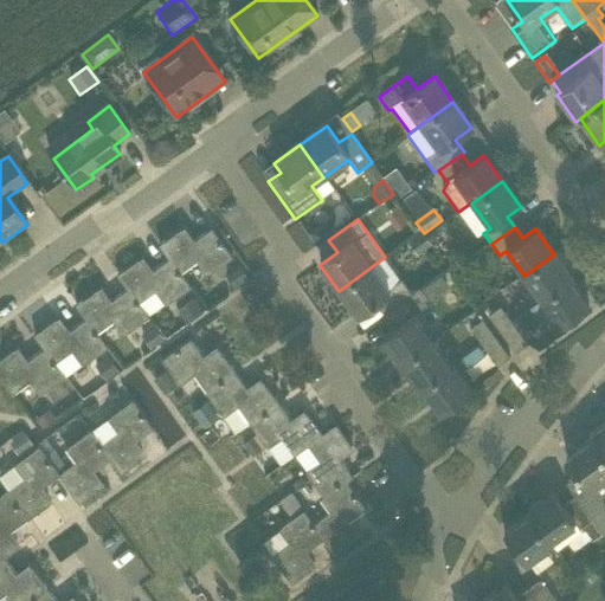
[(168,260),(160,266),(181,296),(190,289),(180,275),(197,263),(207,277),(232,259),(211,230),(191,245),(180,231),(159,247),(168,260)]
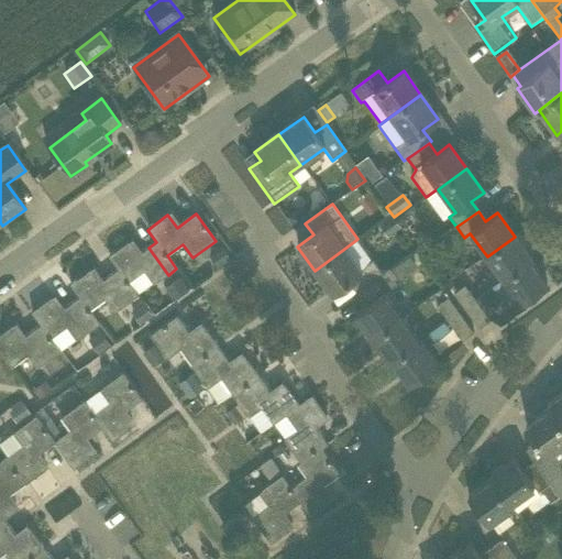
[(293,214),(285,219),(287,221),(294,231),(305,222),(300,216),(293,214)]
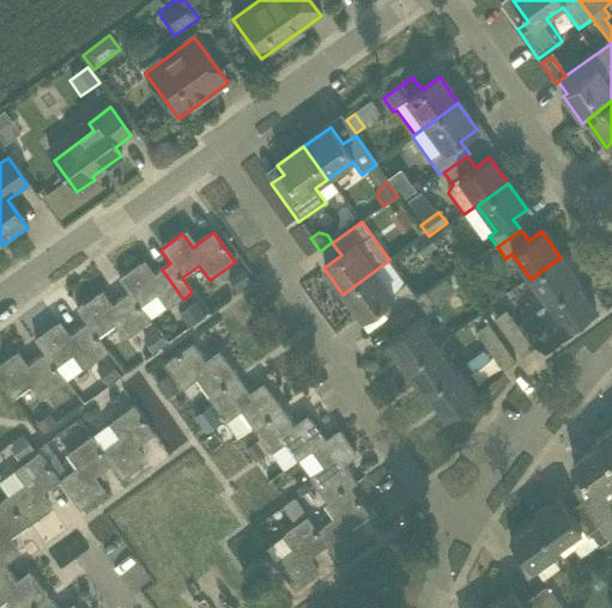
[(436,250),(426,237),(413,247),(422,260),(436,250)]
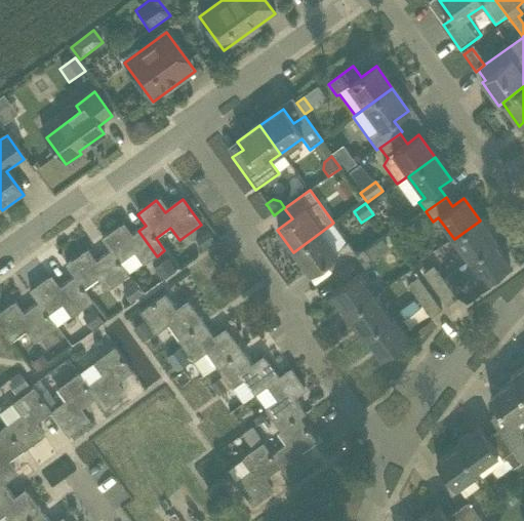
[(470,261),(467,263),(467,264),(493,245),(496,243),(480,221),(454,239),(470,261)]
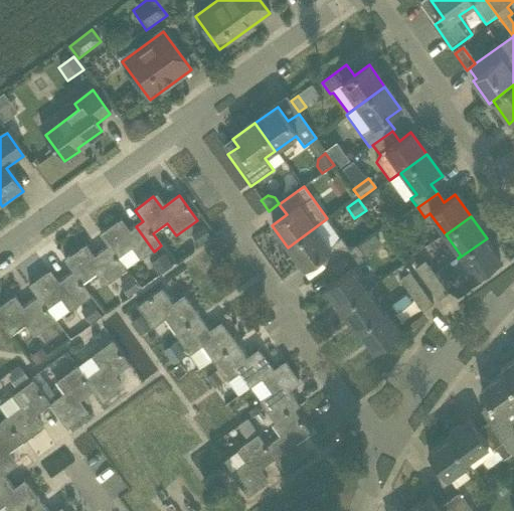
[(108,247),(101,252),(118,277),(126,271),(118,259),(131,248),(140,261),(154,251),(136,226),(126,233),(118,222),(100,235),(108,247)]
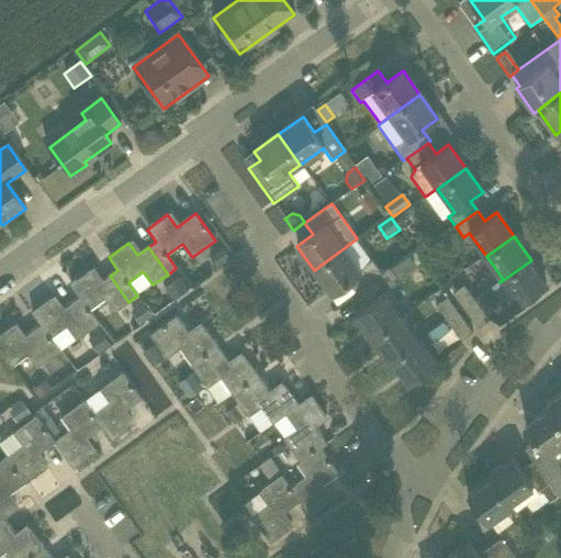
[(221,248),(209,257),(217,269),(229,260),(221,248)]
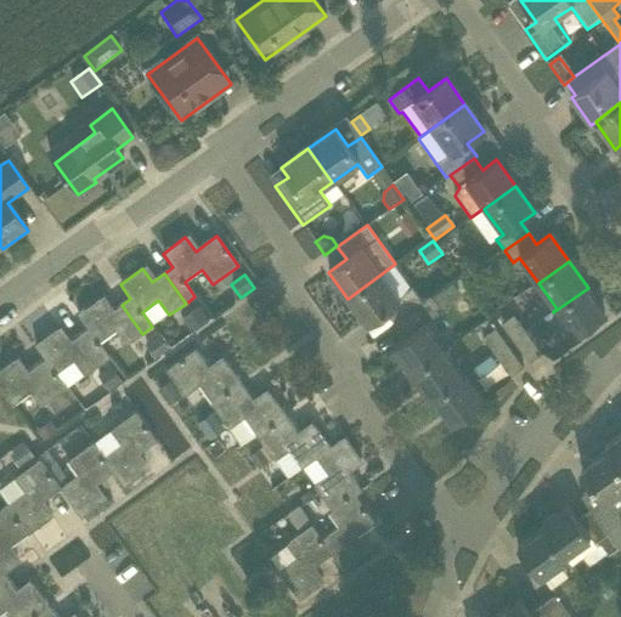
[(393,324),(394,323),(423,303),(412,289),(399,299),(380,275),(348,299),(366,326),(384,312),(393,324)]
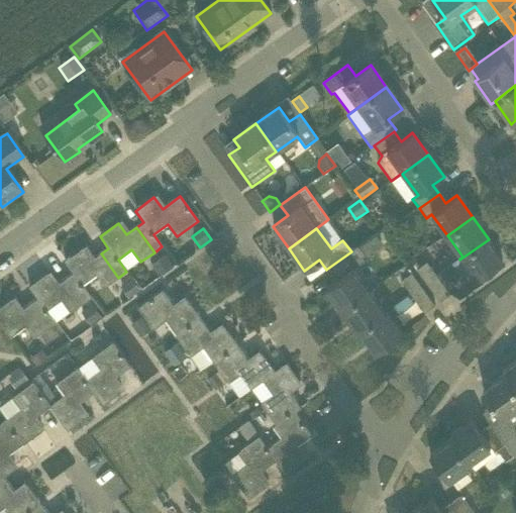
[(486,241),(459,260),(476,282),(502,263),(486,241)]
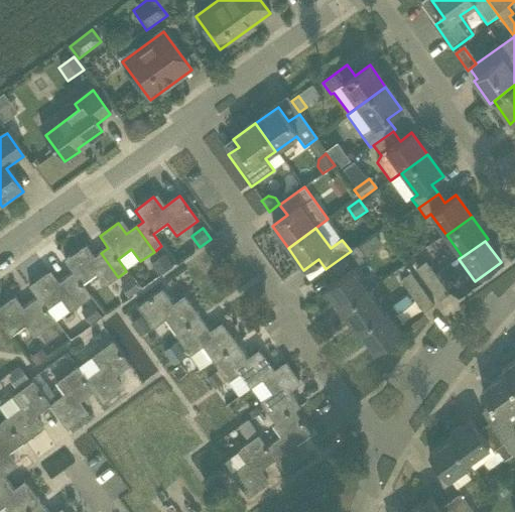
[(352,269),(361,263),(363,261),(361,258),(364,256),(357,247),(351,251),(327,268),(337,281),(325,289),(341,311),(368,292),(352,269)]
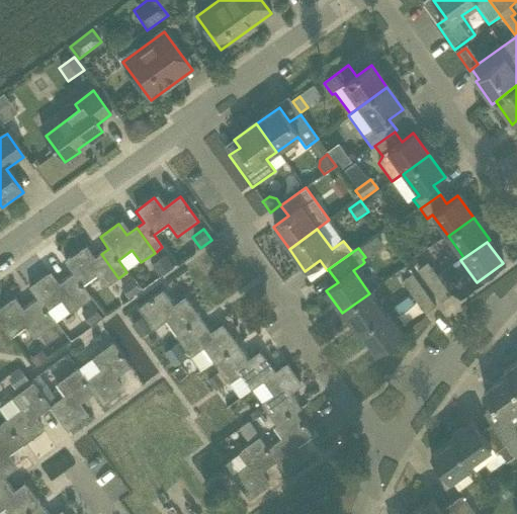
[(96,275),(105,288),(118,278),(101,254),(91,261),(83,249),(64,262),(73,274),(66,279),(83,304),(91,298),(82,286),(96,275)]
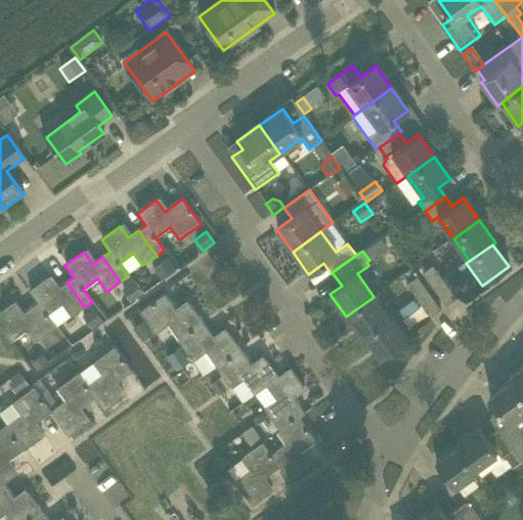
[(167,260),(153,270),(161,282),(175,271),(167,260)]
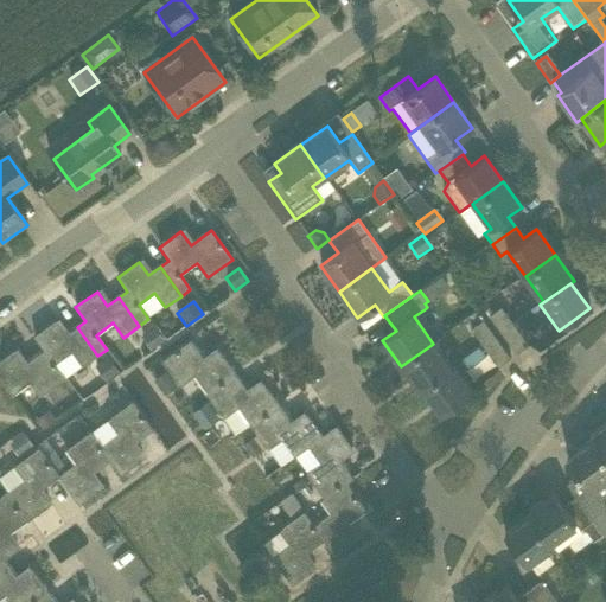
[(501,309),(489,318),(499,334),(512,325),(501,309)]
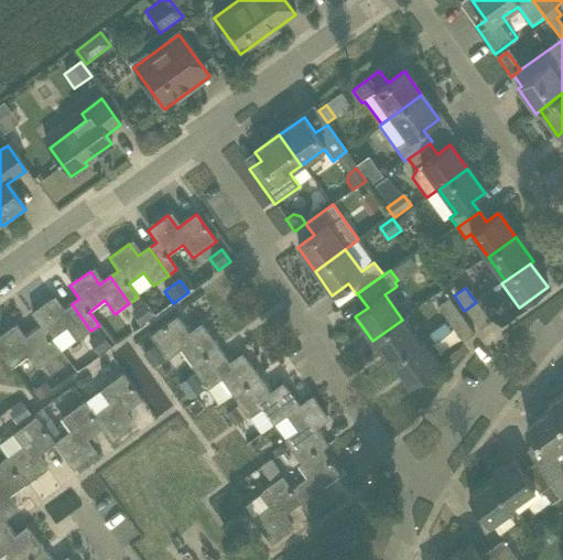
[(40,326),(33,332),(52,358),(60,353),(51,340),(66,329),(76,342),(90,331),(72,304),(61,312),(52,299),(31,314),(40,326)]
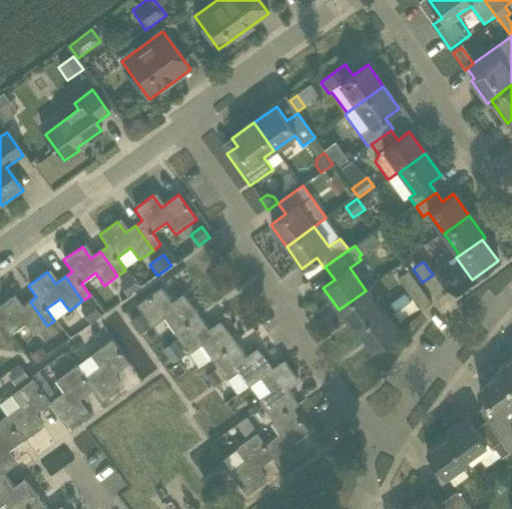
[(408,273),(397,280),(407,294),(418,286),(408,273)]
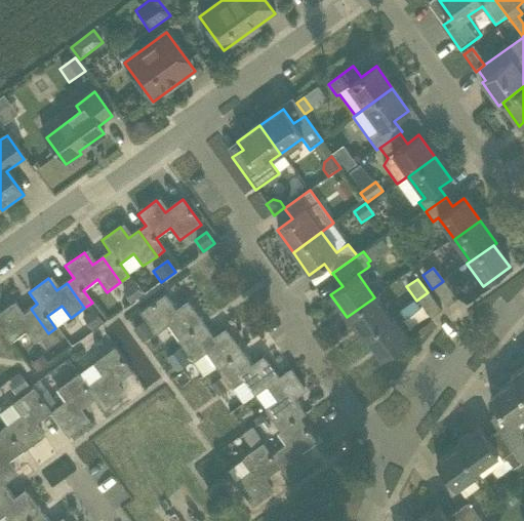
[(443,281),(432,289),(446,308),(456,301),(443,281)]
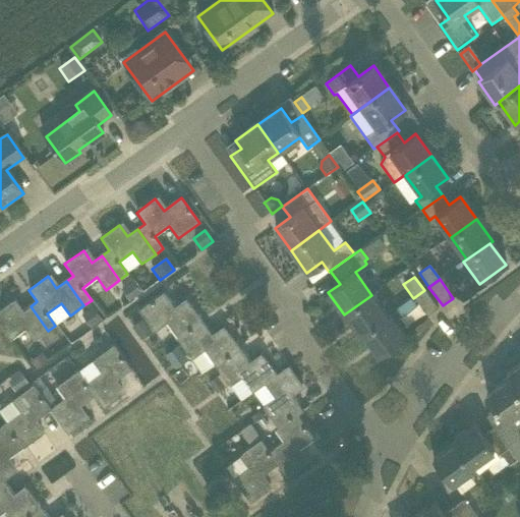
[(124,288),(120,291),(128,302),(140,294),(132,282),(131,283),(130,280),(122,286),(124,288)]
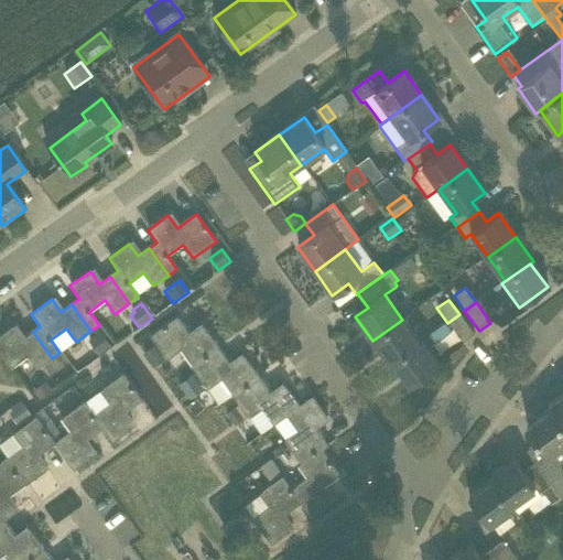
[(447,323),(463,343),(474,335),(459,314),(447,323)]
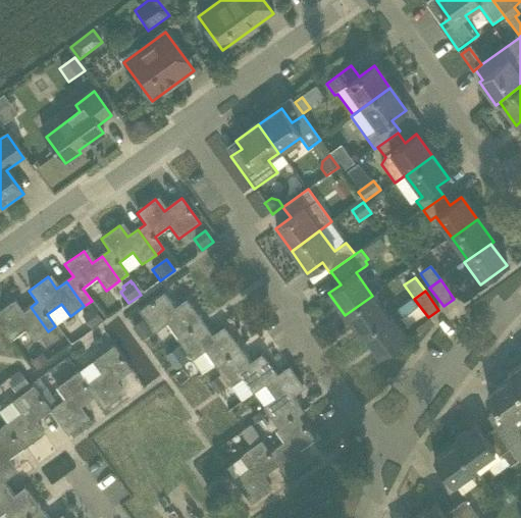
[(175,338),(200,319),(189,303),(176,312),(163,294),(139,312),(152,331),(164,322),(175,338)]
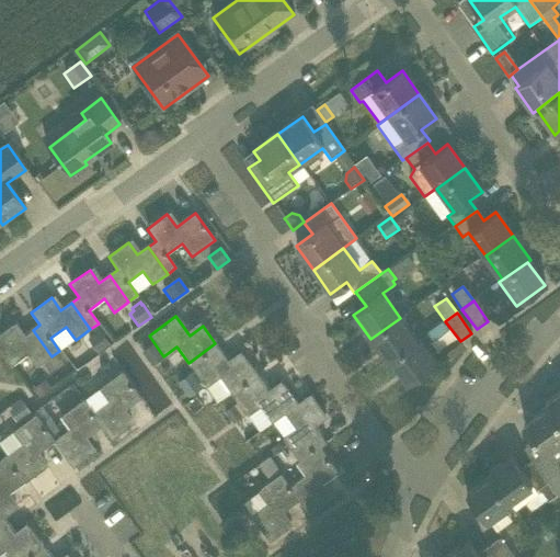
[(400,318),(370,339),(388,362),(391,360),(420,340),(419,339),(416,341),(400,318)]
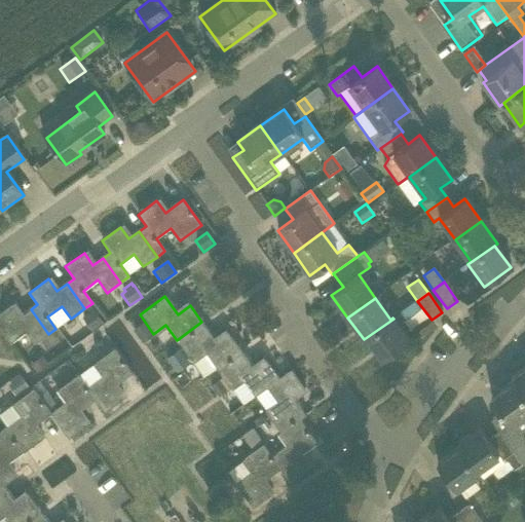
[(48,334),(31,309),(21,317),(11,305),(0,312),(0,328),(11,344),(26,332),(34,344),(48,334)]
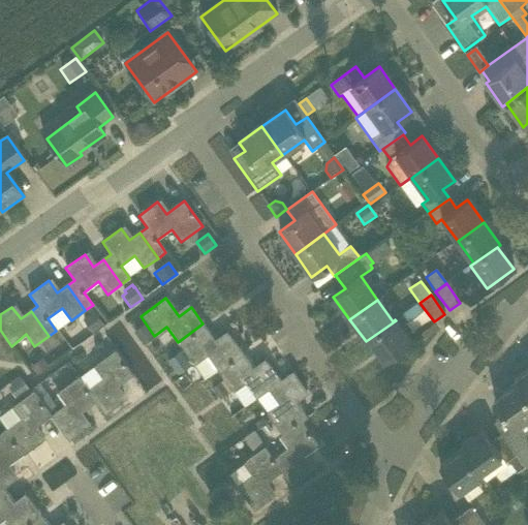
[(93,313),(82,320),(92,335),(102,327),(93,313)]
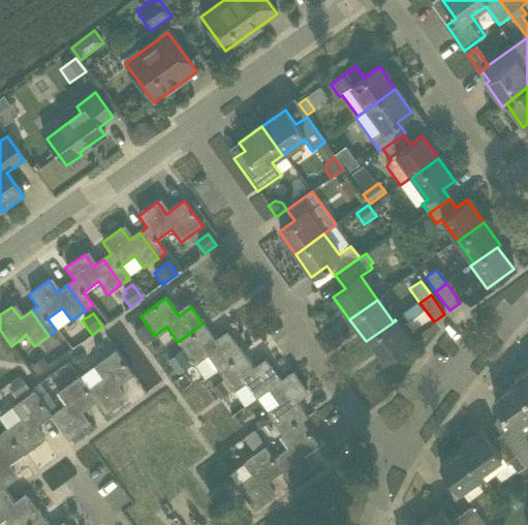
[(396,320),(369,339),(384,362),(411,342),(396,320)]
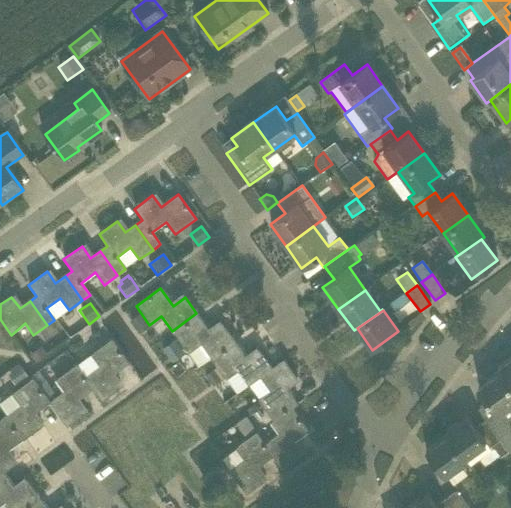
[(196,313),(172,331),(187,351),(199,343),(210,357),(233,340),(222,324),(210,332),(196,313)]
